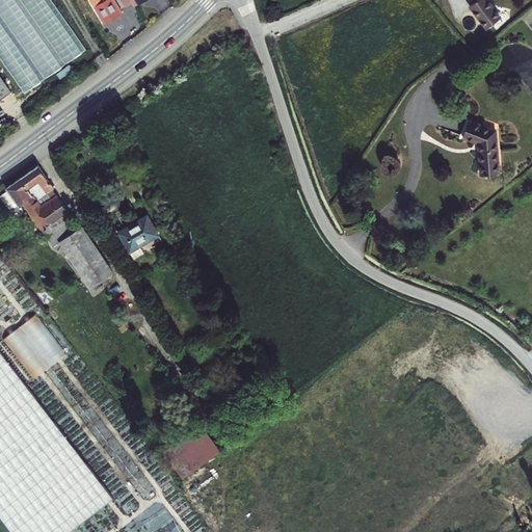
[(51,0),(0,0),(0,56),(25,92),(86,49),(51,0)]
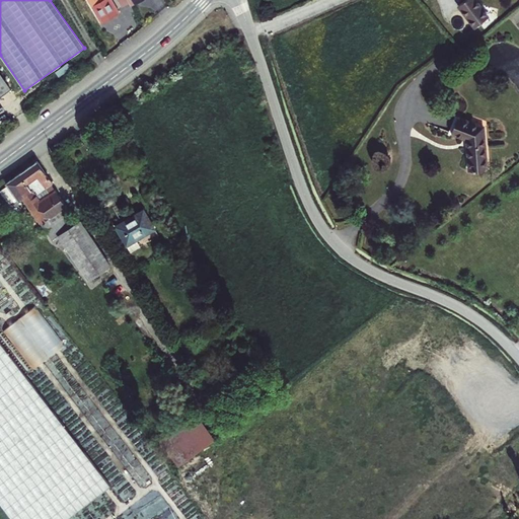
[(120,12),(112,0),(91,0),(104,20),(120,12)]
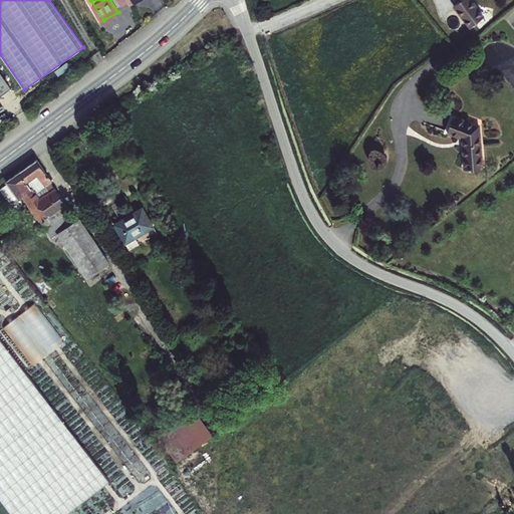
[(456,14),(470,37),(484,28),(470,5),(456,14)]
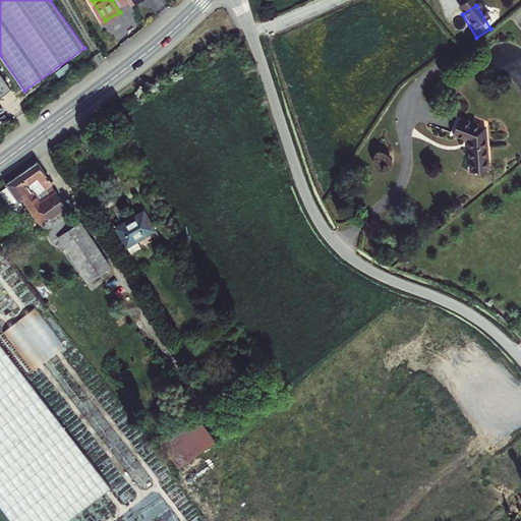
[(0,97),(11,90),(0,72),(0,97)]
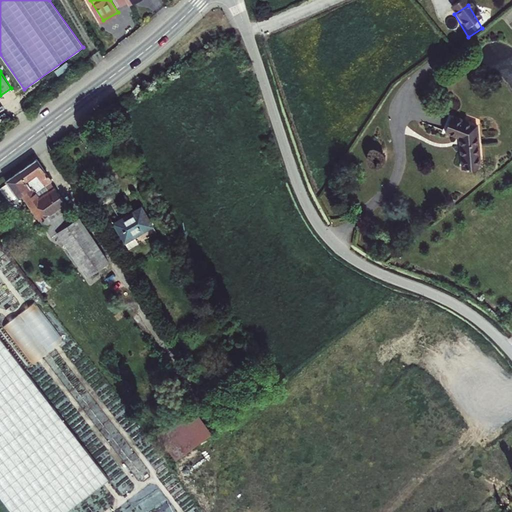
[(465,120),(465,168),(480,168),(479,120),(465,120)]
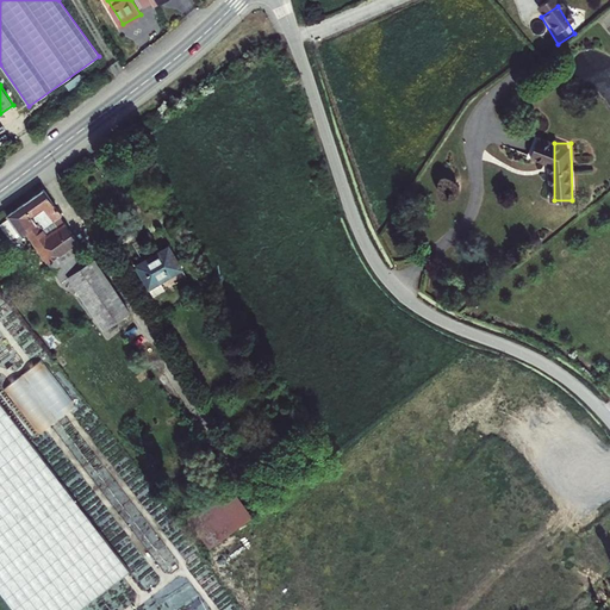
[(50,234),(33,209),(0,230),(0,256),(13,249),(35,279),(36,278),(50,296),(54,293),(78,277),(55,241),(43,248),(33,255),(18,234),(24,230),(29,226),(37,238),(39,241),(50,234)]
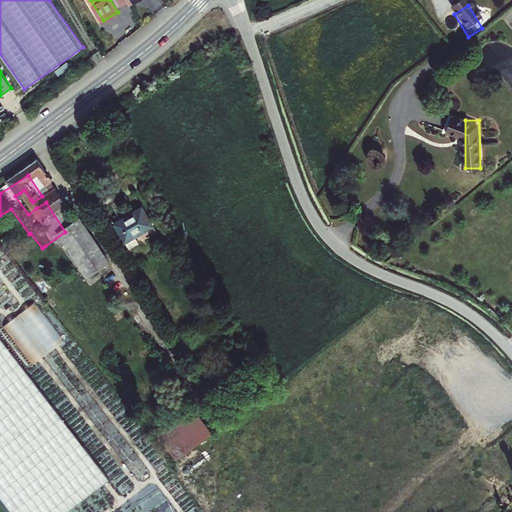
[(24,190),(20,193),(27,203),(31,200),(24,190)]
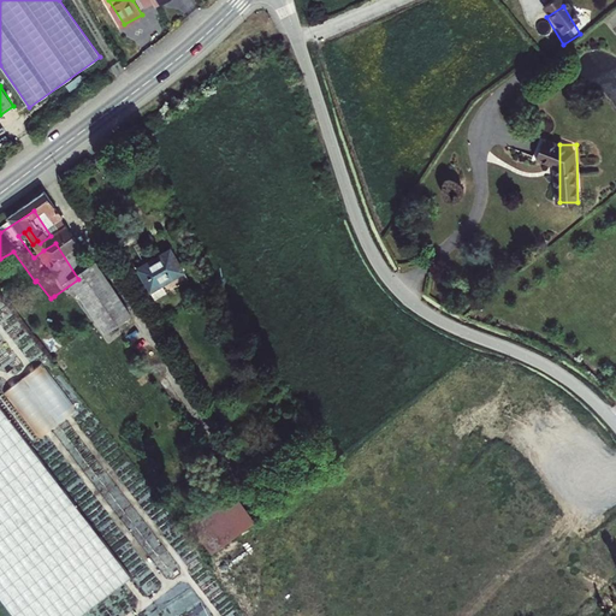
[(55,243),(51,236),(40,243),(43,250),(55,243)]
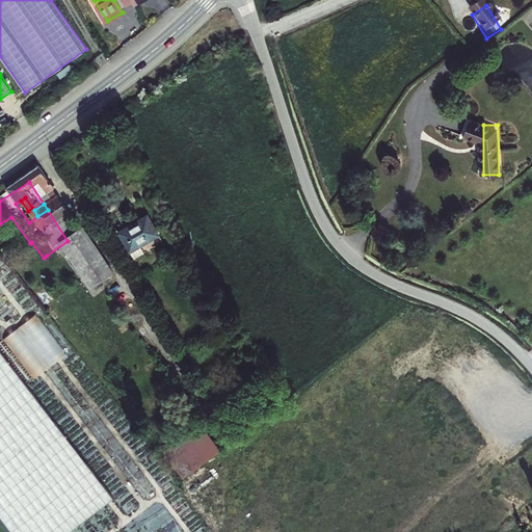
[(150,249),(139,232),(110,250),(122,268),(150,249)]
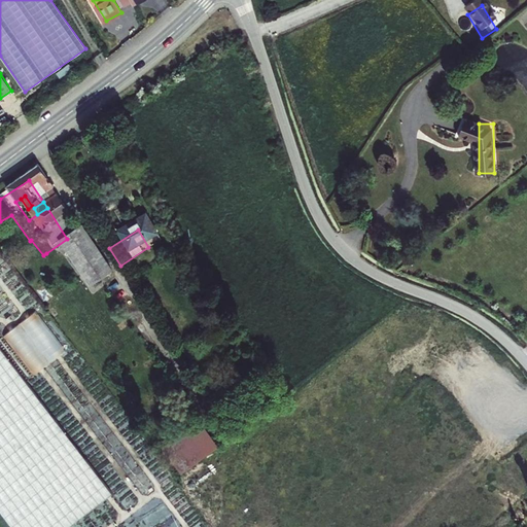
[(78,301),(100,286),(69,238),(67,239),(46,253),(78,301)]
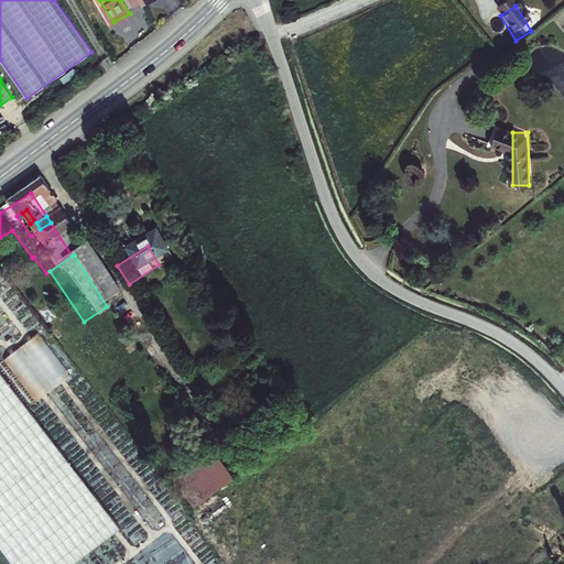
[(34,400),(71,378),(42,332),(6,355),(34,400)]
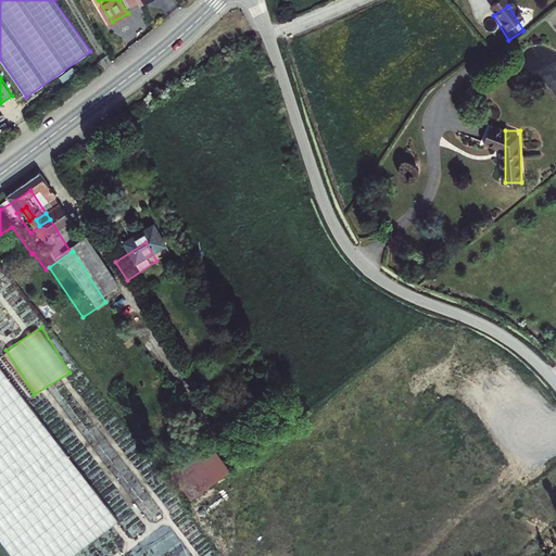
[(73,555),(119,520),(0,365),(0,536),(14,555),(73,555)]
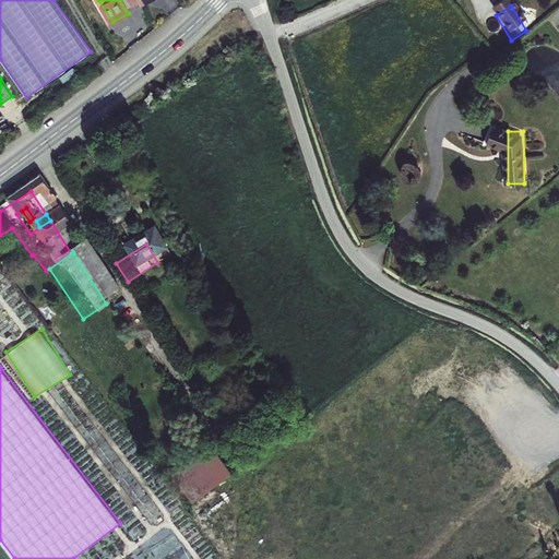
[(185,521),(221,492),(200,464),(162,492),(182,522),(185,521)]
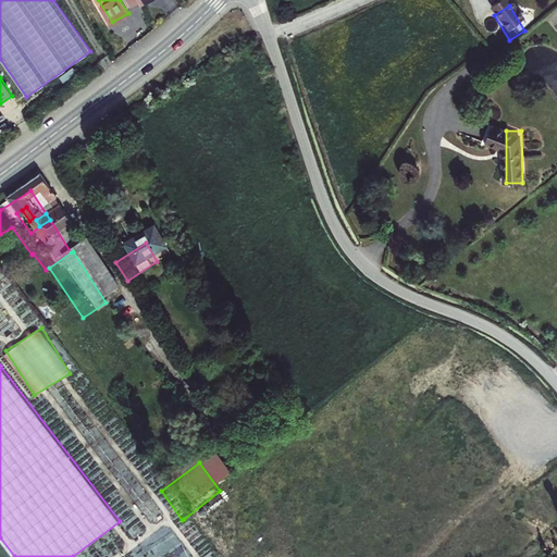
[(227,500),(220,491),(184,519),(192,529),(227,500)]
